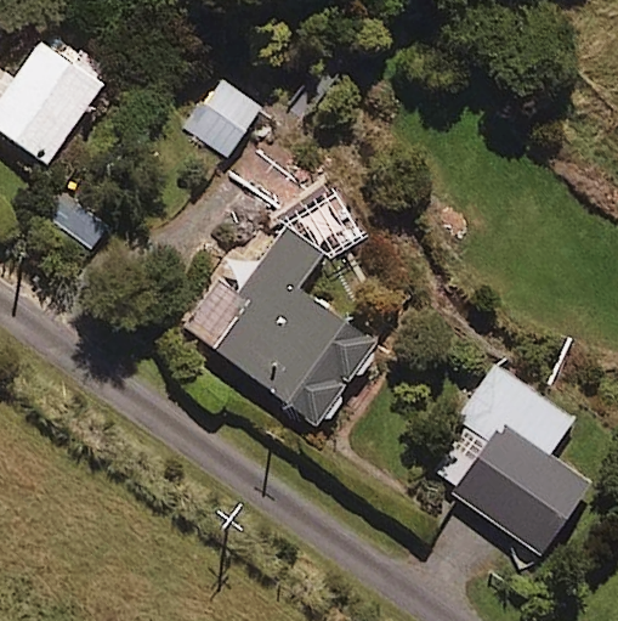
[(109,77),(41,28),(9,74),(0,68),(0,131),(47,165),(109,77)]
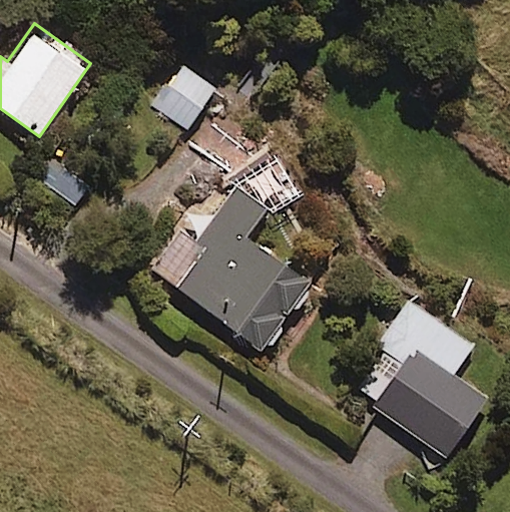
[(212,88),(174,63),(147,104),(184,129),(212,88)]
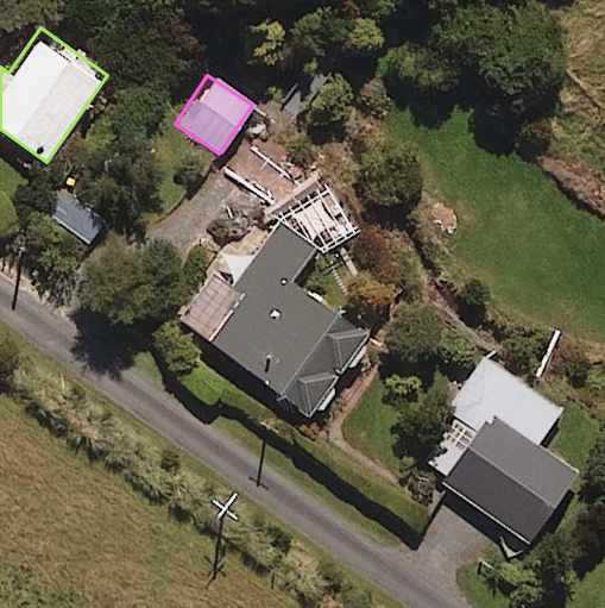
[(107,220),(67,186),(45,211),(86,245),(107,220)]
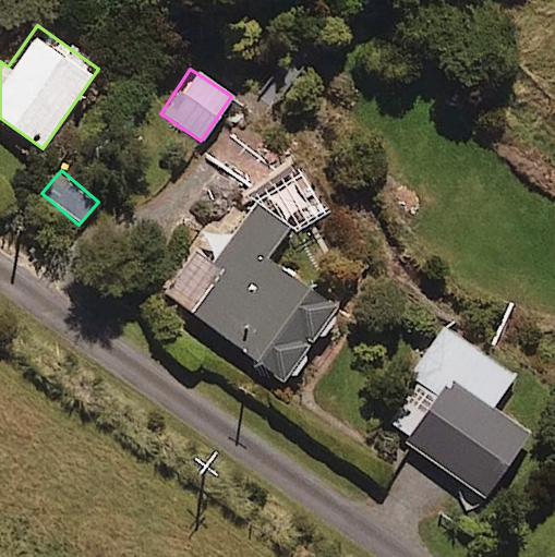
[(291,225),(260,201),(218,256),(196,239),(159,288),(284,382),(339,309),(268,255),(291,225)]
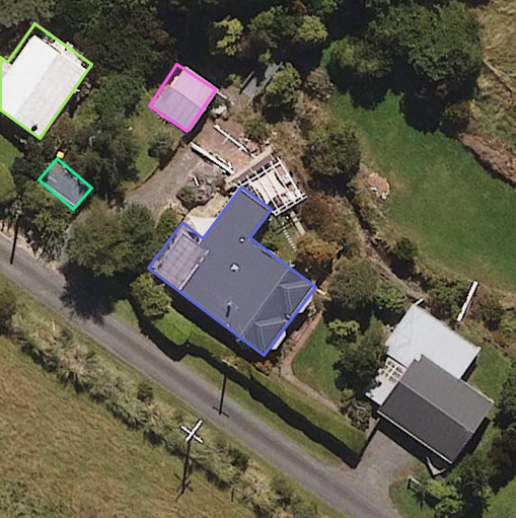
[(477,350),(412,304),(381,348),(410,368),(378,413),(452,464),(493,405),(456,380),(477,350)]
